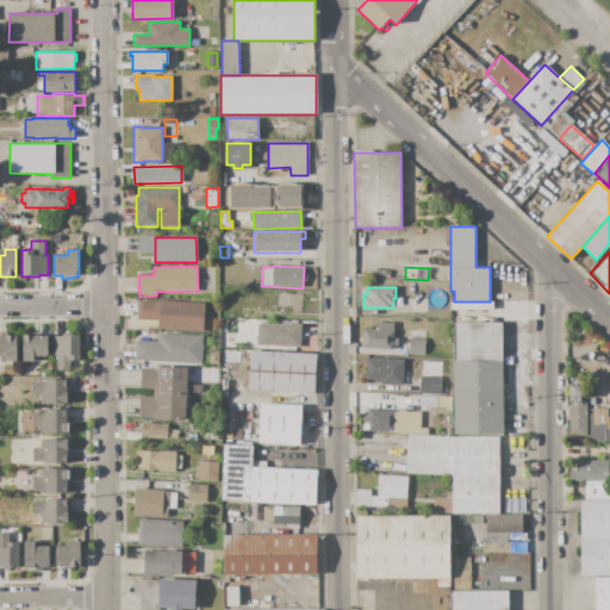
[(138,299),(204,303),(203,331),(157,329),(157,322),(137,321),(138,299)]
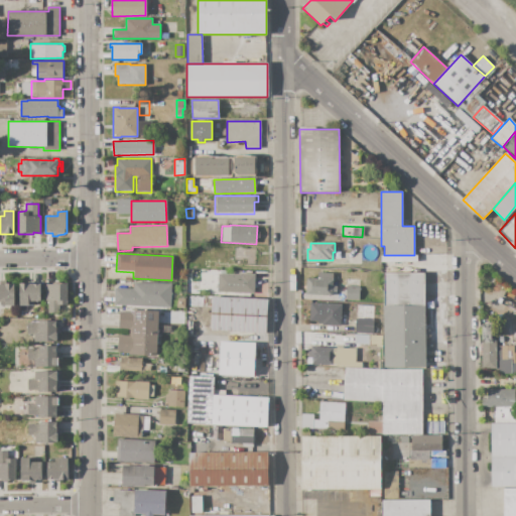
[(236,255),(256,256),(256,266),(235,265),(236,255)]
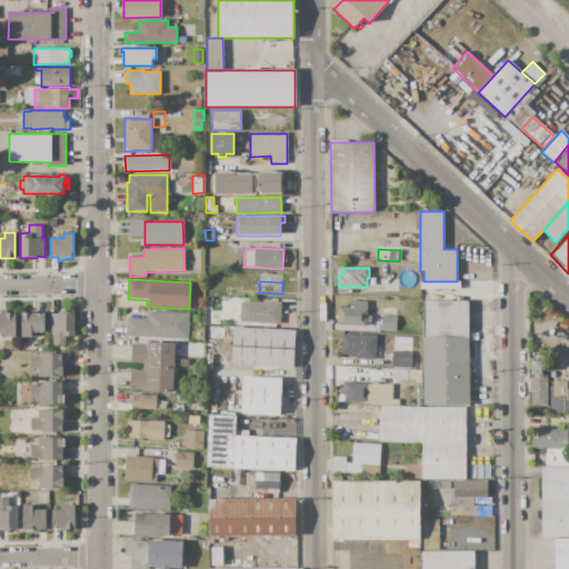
[(338,325),(338,307),(348,307),(349,300),(367,301),(367,316),(371,316),(371,322),(367,322),(367,326),(338,325)]
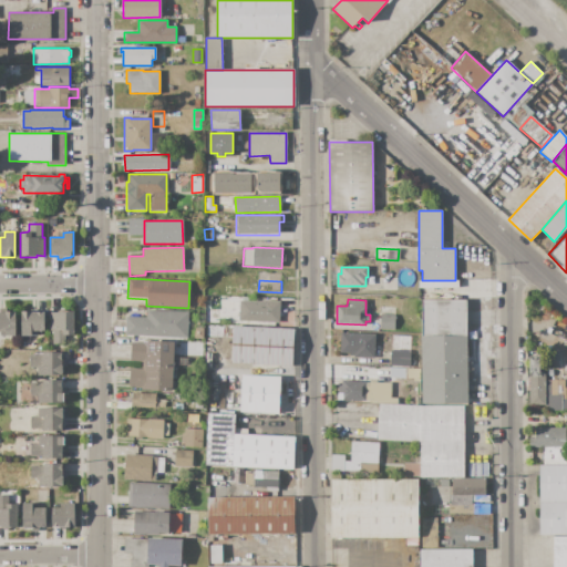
[(240,301),(261,301),(261,300),(280,301),(279,322),(239,320),(240,301)]
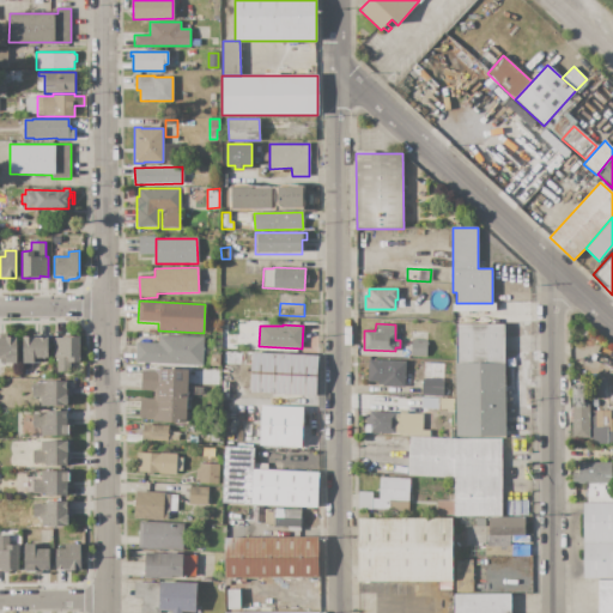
[(455,325),(505,325),(505,436),(455,436),(455,325)]
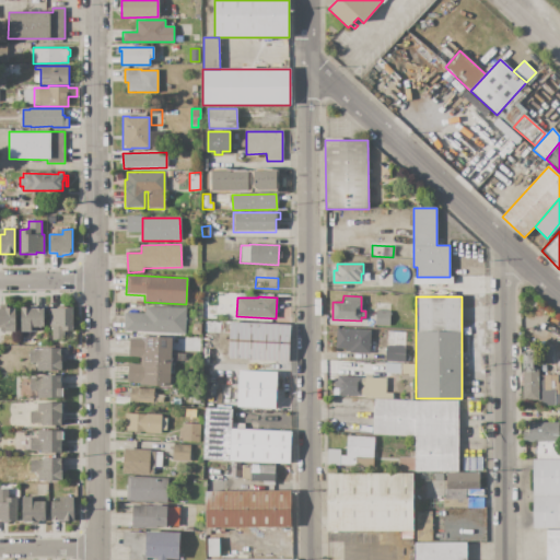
[(144,306),(186,308),(185,335),(124,333),(125,312),(144,313),(144,306)]
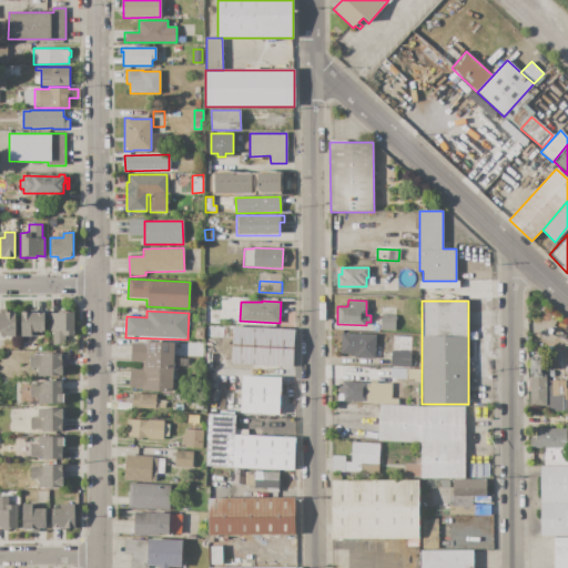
[(16,312),(16,336),(0,336),(0,313),(4,313),(4,312),(16,312)]
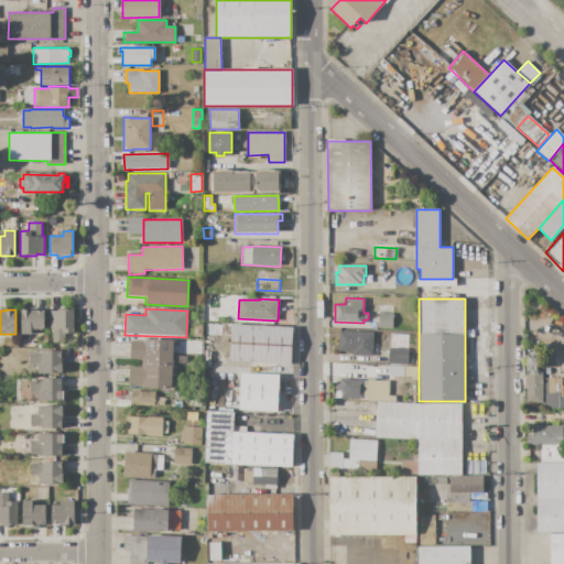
[(21,310),(32,310),(32,311),(44,311),(44,329),(38,329),(38,334),(22,334),(21,310)]
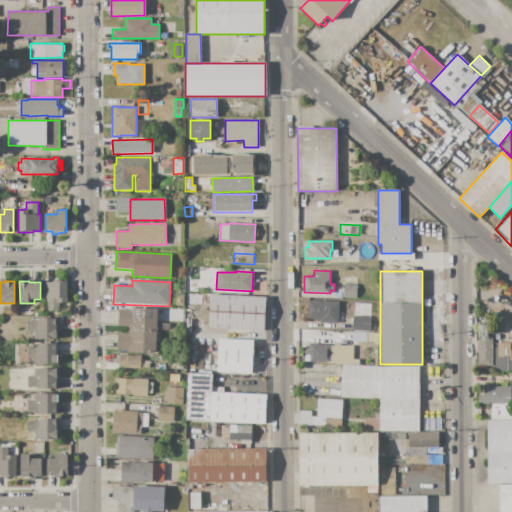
[(67,281),(67,303),(59,303),(59,310),(48,311),(47,299),(45,299),(45,282),(61,282),(61,281),(67,281)]
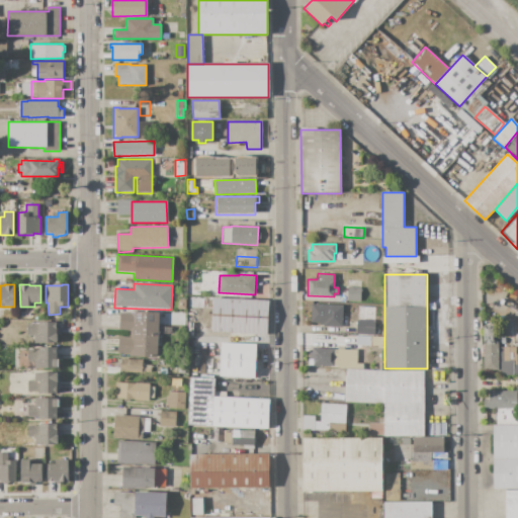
[(348,287),(361,287),(360,301),(347,301),(348,287)]
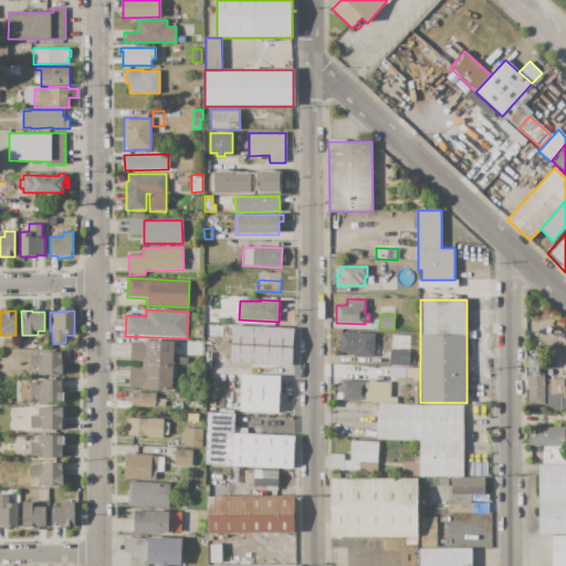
[(232,325),(293,328),(292,365),(230,363),(232,325)]
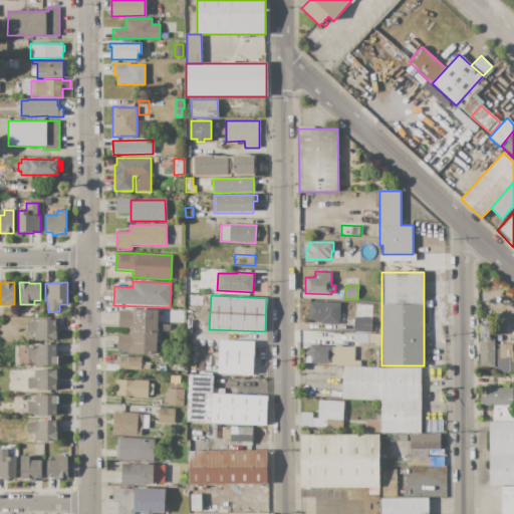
[(177,297),(178,296),(185,297),(184,307),(176,306),(177,297)]
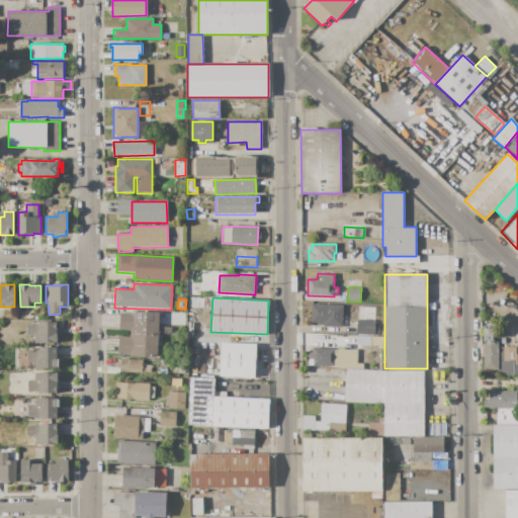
[(311,304),(343,306),(342,328),(324,327),(324,325),(319,325),(319,323),(311,322),(311,304)]
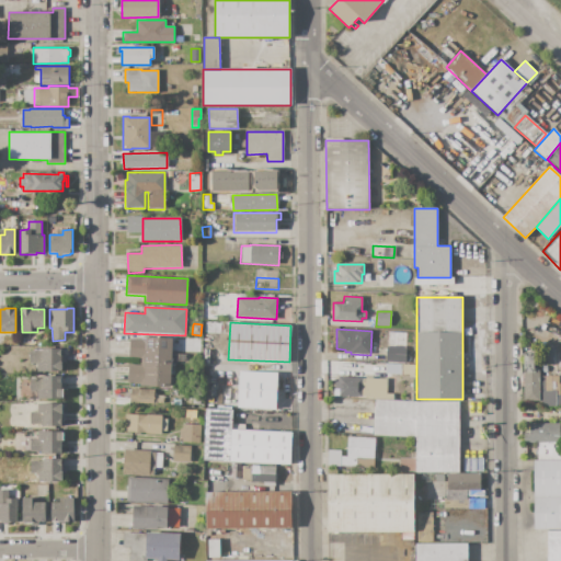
[(172,338),(170,387),(128,385),(129,364),(140,365),(141,357),(129,356),(130,339),(142,339),(142,336),(172,338)]
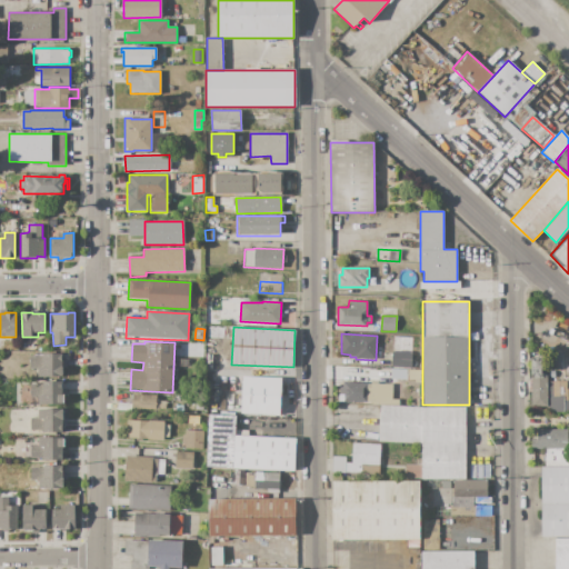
[(392,350),(411,351),(411,368),(391,367),(392,350)]
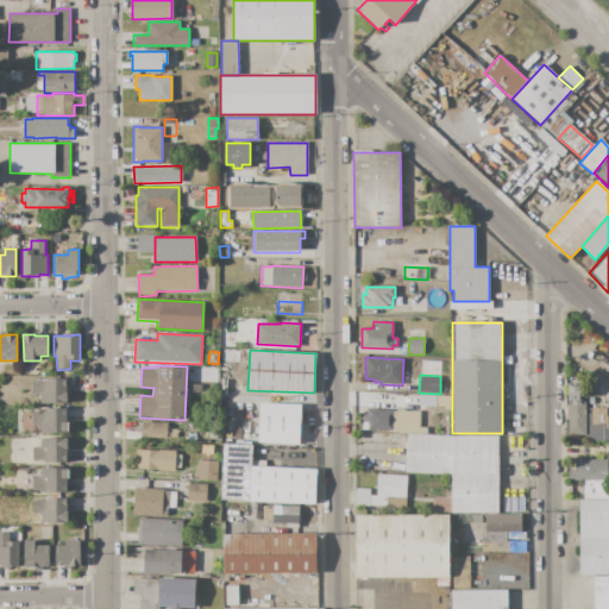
[(67,378),(67,388),(67,393),(68,395),(68,399),(67,401),(67,403),(42,403),(37,400),(37,394),(31,394),(31,381),(45,381),(45,378),(67,378)]
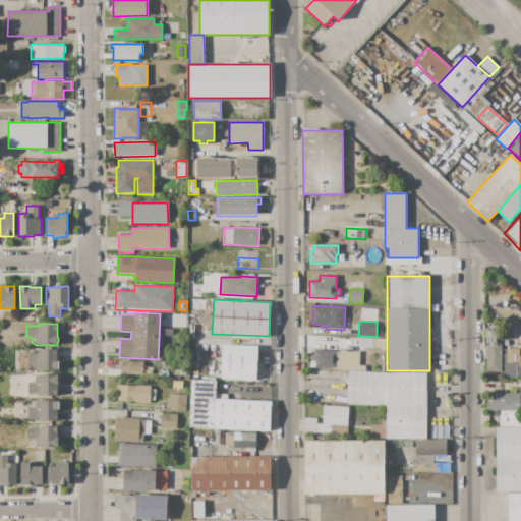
[(485,328),(496,327),(496,344),(501,344),(501,371),(486,371),(485,328)]
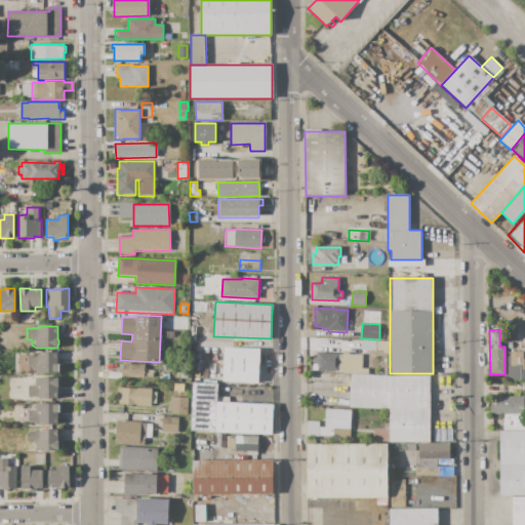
[(165,331),(173,331),(173,339),(165,338),(165,331)]
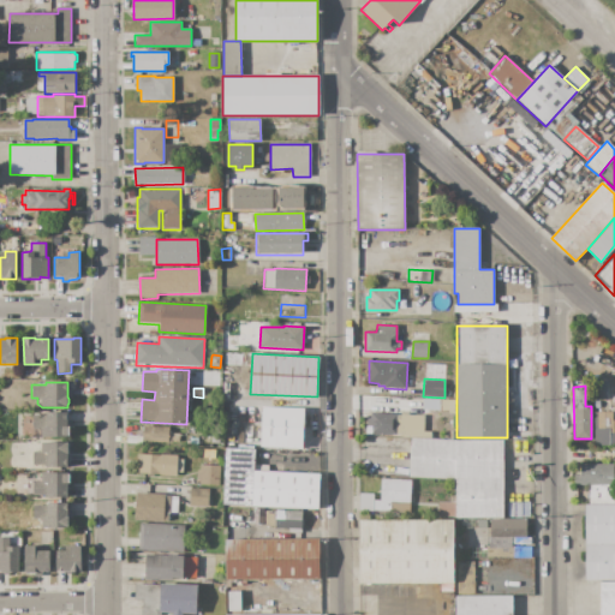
[(424,399),(454,400),(454,411),(424,408),(424,399)]
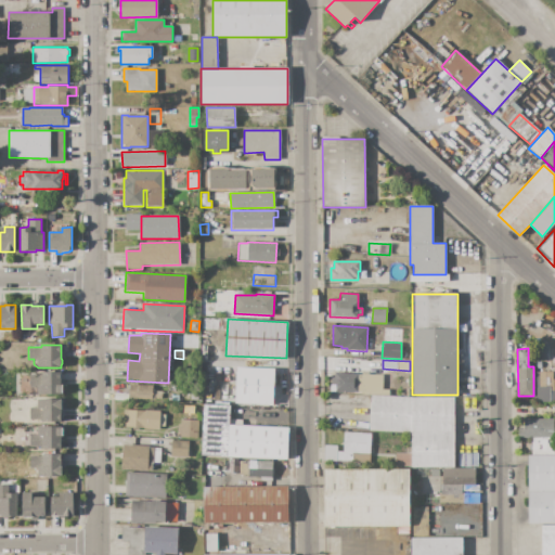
[(237,366),(274,369),(273,404),(235,402),(237,366)]
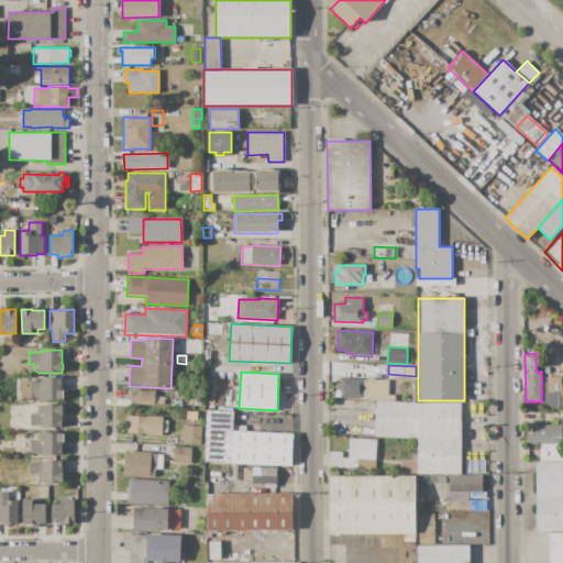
[(62,377),(62,387),(62,390),(64,392),(64,395),(64,398),(63,398),(59,400),(39,401),(39,394),(36,393),(30,393),(30,379),(43,379),(43,378),(62,377)]
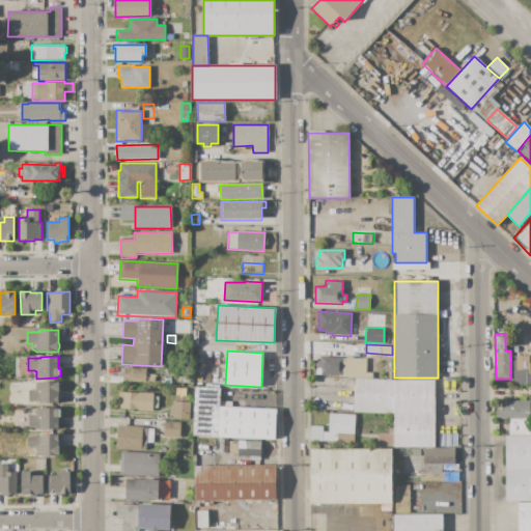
[(319,357),(350,358),(350,363),(359,363),(359,378),(316,375),(316,367),(319,367),(319,366),(317,366),(317,361),(319,361),(319,357)]
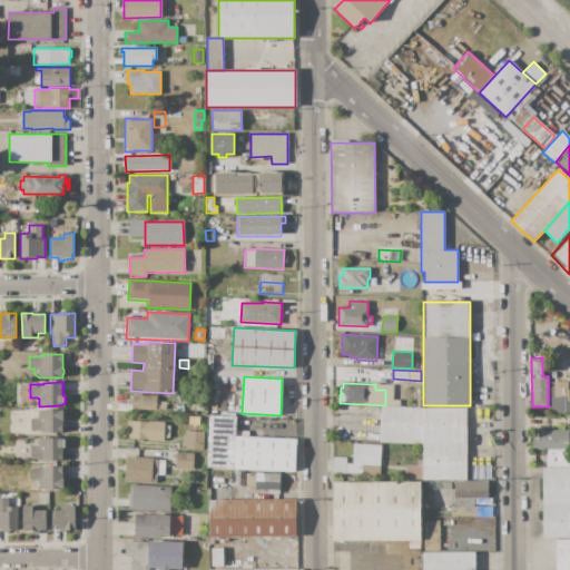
[(550,383),(564,383),(564,392),(568,392),(568,401),(564,401),(564,414),(551,414),(550,383)]
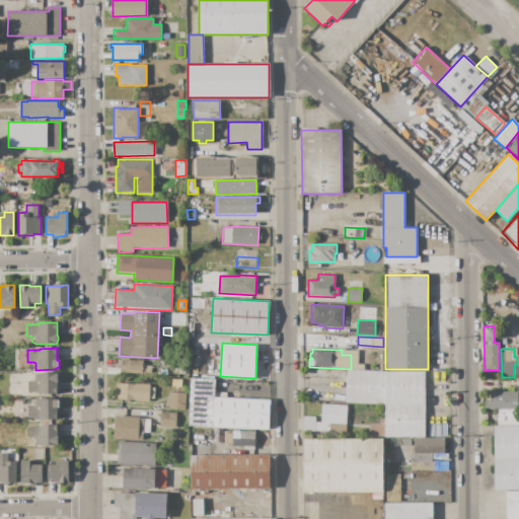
[(191,358),(200,359),(200,375),(190,375),(191,358)]
